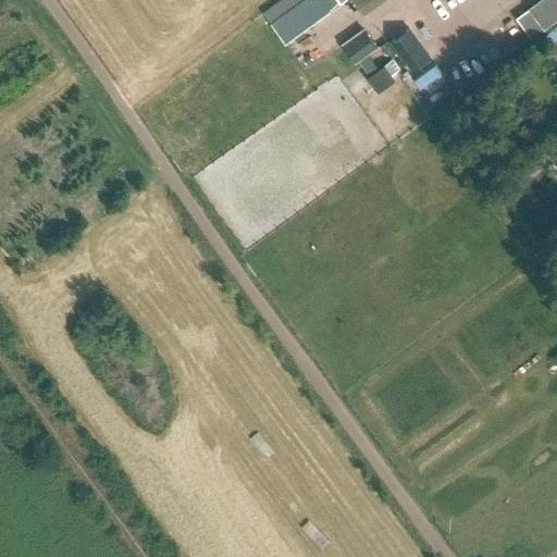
[(285,45),(341,3),(337,0),(301,0),(270,24),(285,45)]
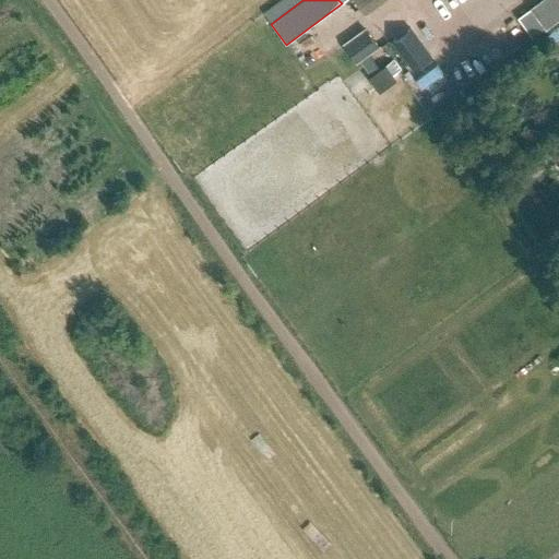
[(357,0),(365,10),(377,0),(357,0)]
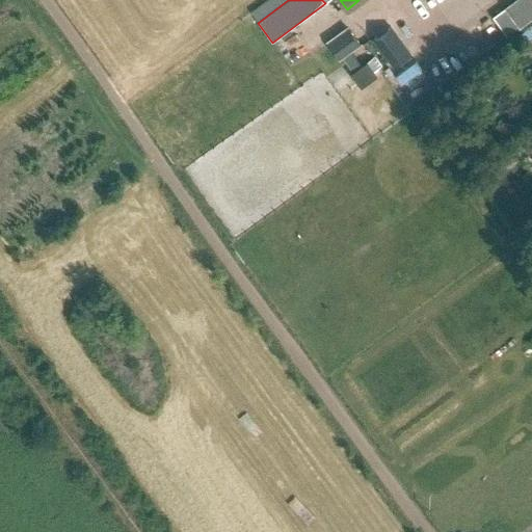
[(391,26),(372,40),(392,67),(409,54),(391,26)]
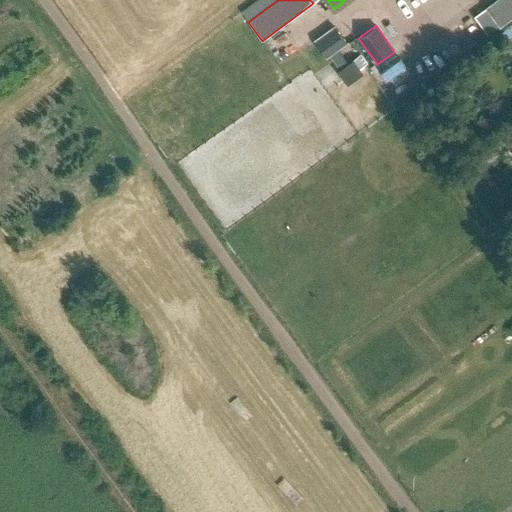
[(347,43),(336,29),(316,43),(327,58),(347,43)]
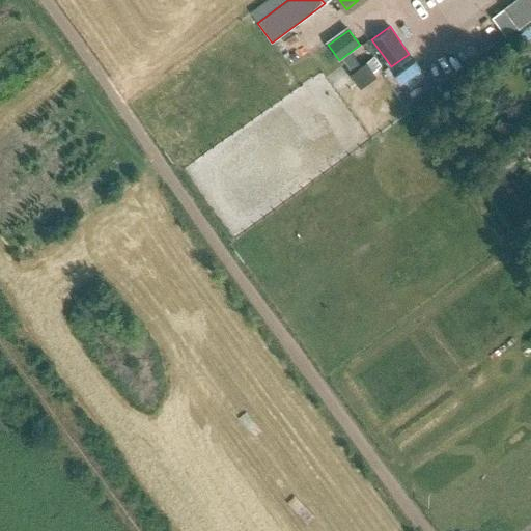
[(350,74),(359,87),(375,76),(365,62),(350,74)]
